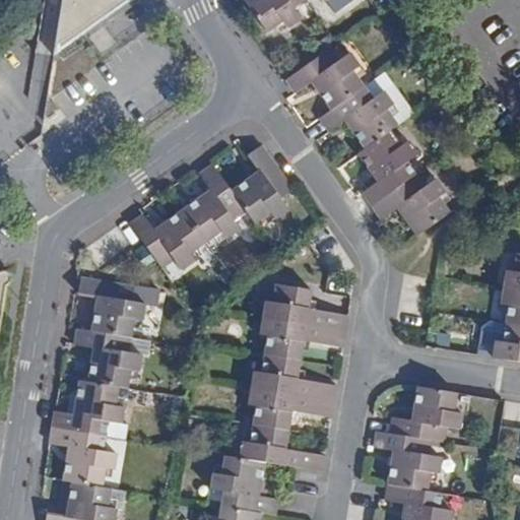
[(62,0),(54,55),(130,1),(129,0),(62,0)]
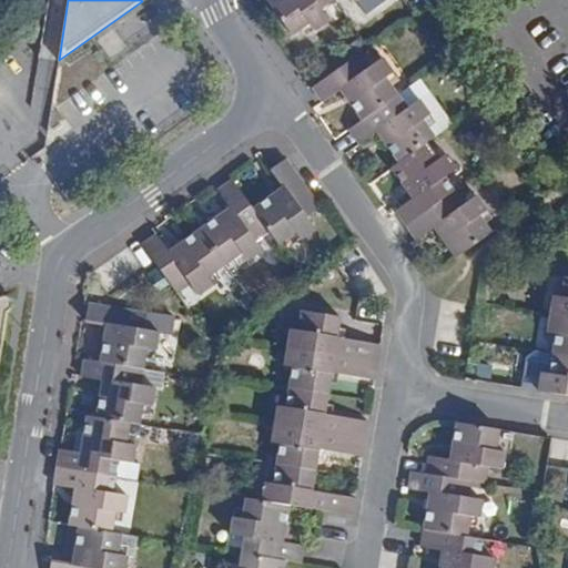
[(321,8),(331,0),(267,0),(293,36),(311,23),(315,30),(330,20),(321,8)]
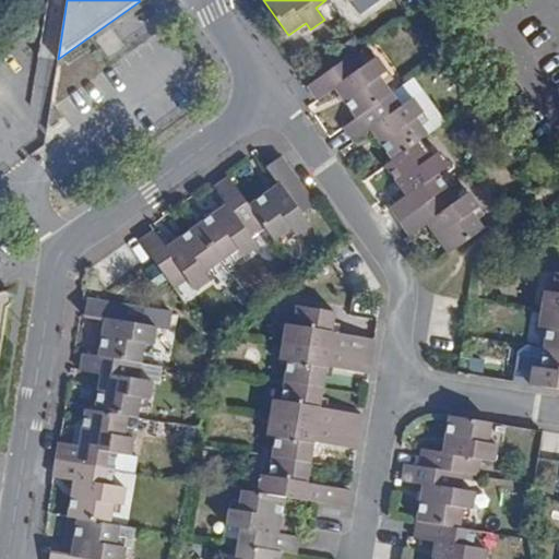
[(379,0),(352,0),(351,1),(360,14),(379,0)]
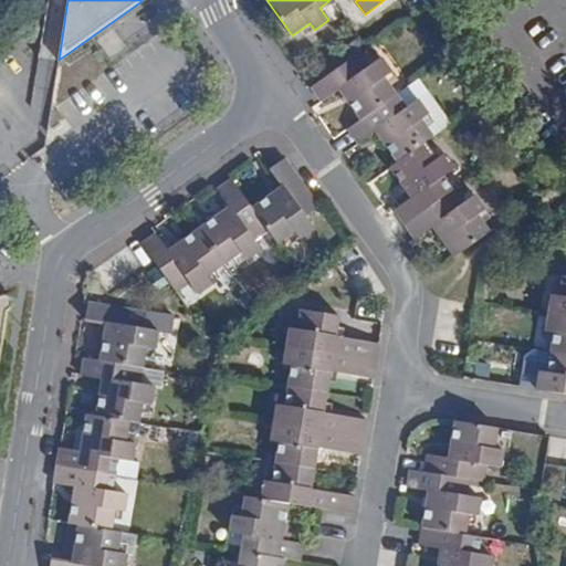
[(339,12),(334,3),(328,8),(334,16),(339,12)]
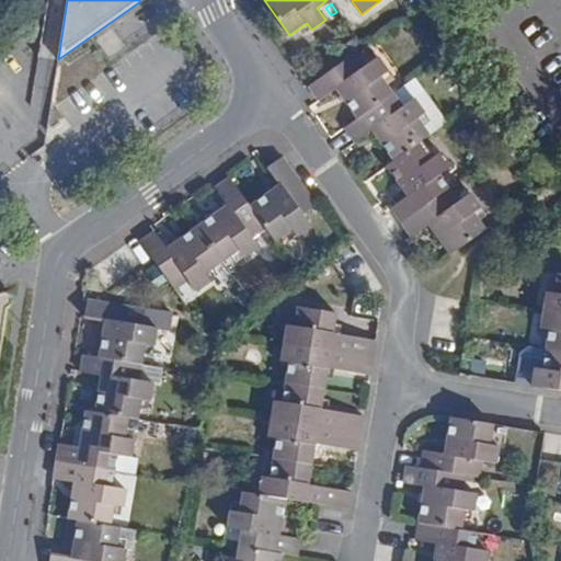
[(33,31),(33,26),(22,34),(24,36),(33,31)]
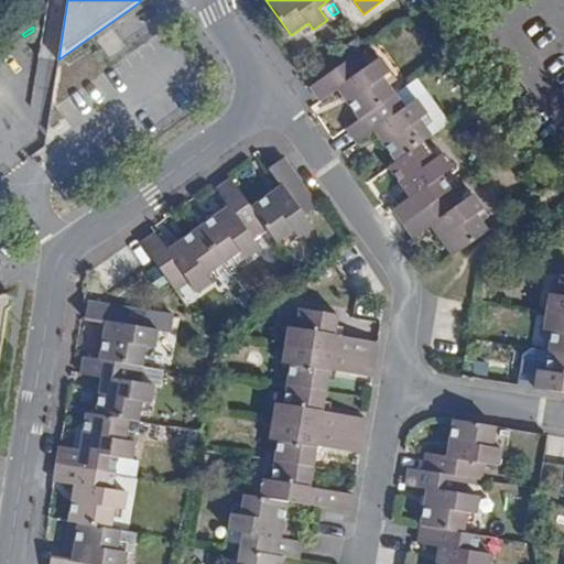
[(360,119),(396,95),(382,76),(391,69),(381,57),(369,65),(359,53),(312,87),(321,100),(322,101),(338,89),(360,119)]
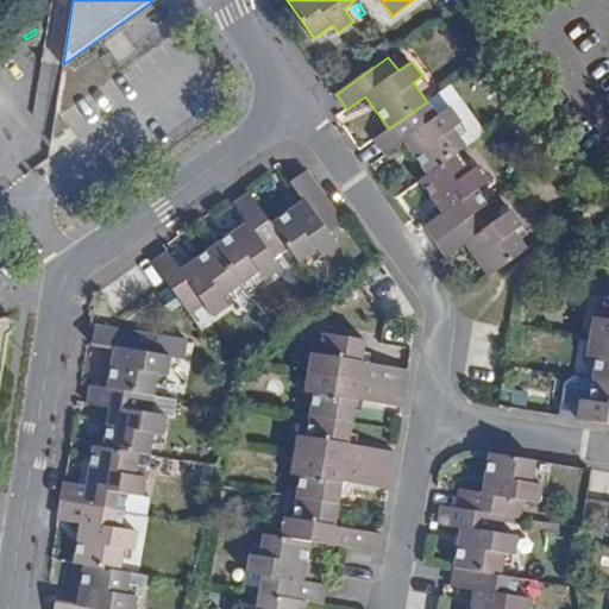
[(458,152),(466,146),(452,127),(460,121),(450,107),(437,117),(427,102),(389,129),(375,139),(385,154),(385,155),(405,142),(427,175),(458,152)]
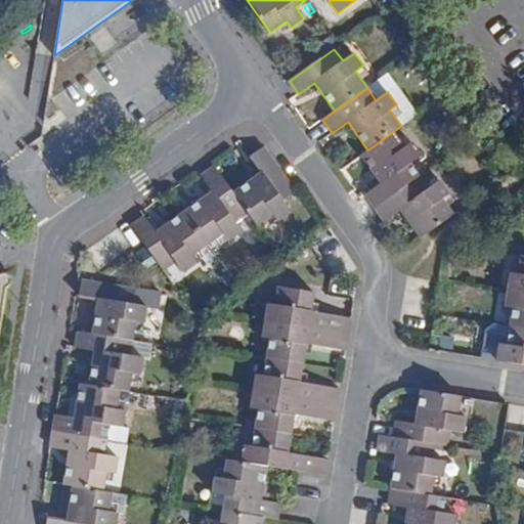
[(375,209),(418,178),(407,165),(422,155),(412,142),(405,146),(394,131),(367,150),(361,156),(382,183),(365,194),(365,195),(375,209)]
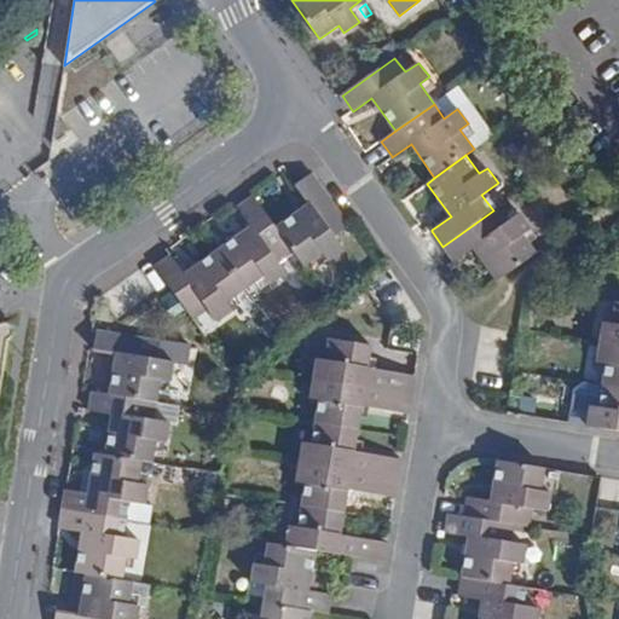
[(312,173),(296,185),(310,203),(276,227),(291,249),(304,266),(322,253),(328,261),(343,249),(335,237),(350,226),(312,173)]
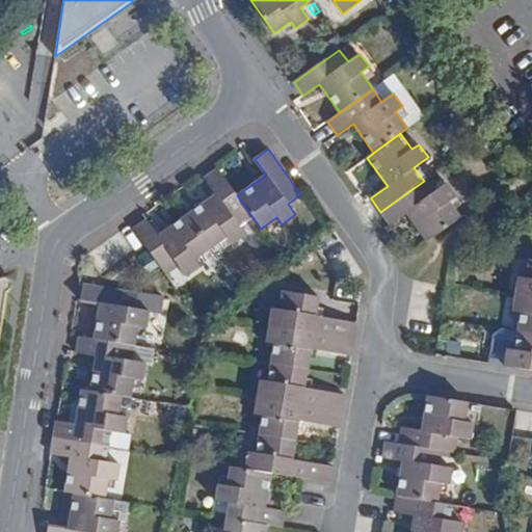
[(237,195),(218,168),(205,178),(216,194),(188,215),(211,247),(227,236),(232,243),(245,234),(238,222),(250,214),(237,195)]
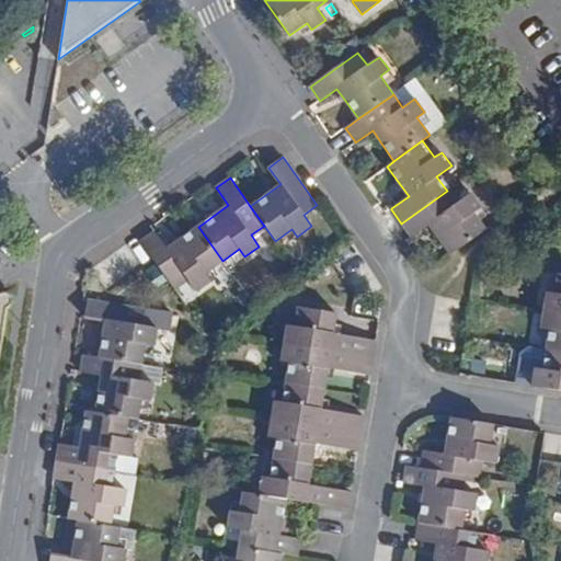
[(450,255),(485,230),(485,229),(473,213),(481,207),(471,193),(459,201),(450,189),(447,191),(401,224),(411,236),(411,238),(428,226),(450,255)]
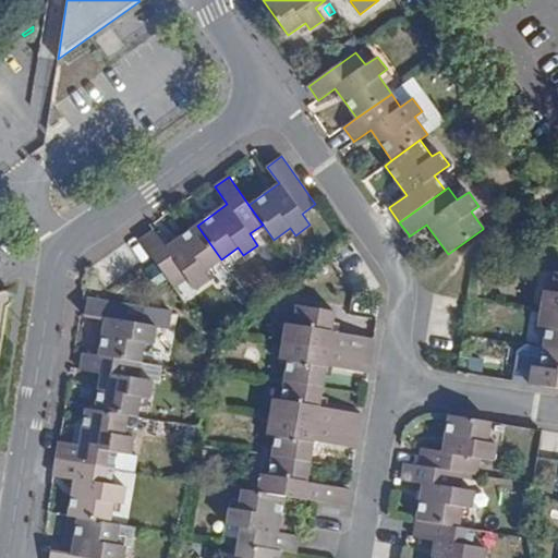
[(221,259),(197,226),(167,247),(155,230),(154,231),(141,240),(140,241),(156,264),(162,271),(174,288),(187,278),(196,290),(210,280),(204,271),(221,259)]
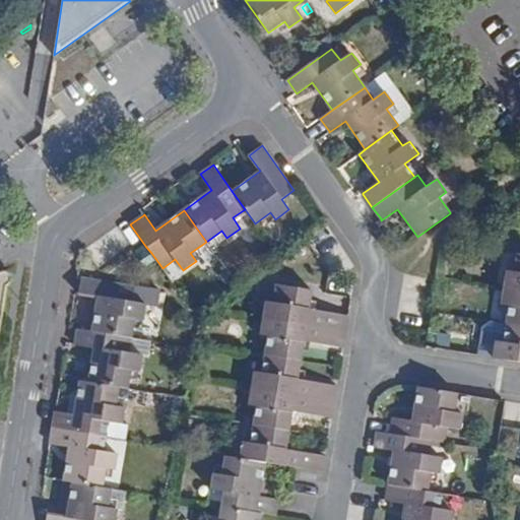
[(144,258),(151,253),(145,246),(139,251),(144,258)]
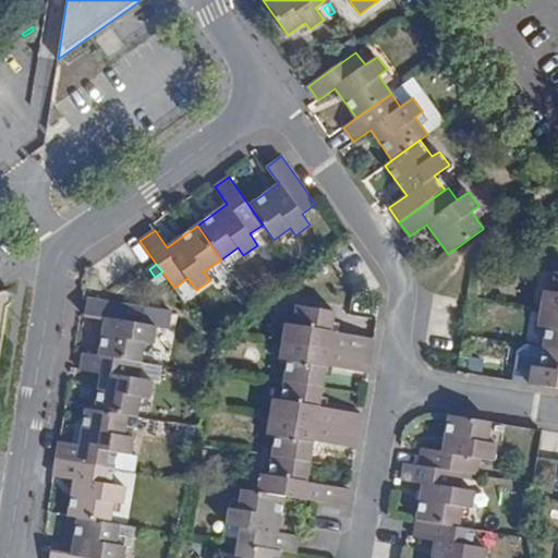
[(542,308),(557,311),(557,271),(556,271),(553,292),(544,290),(542,308)]
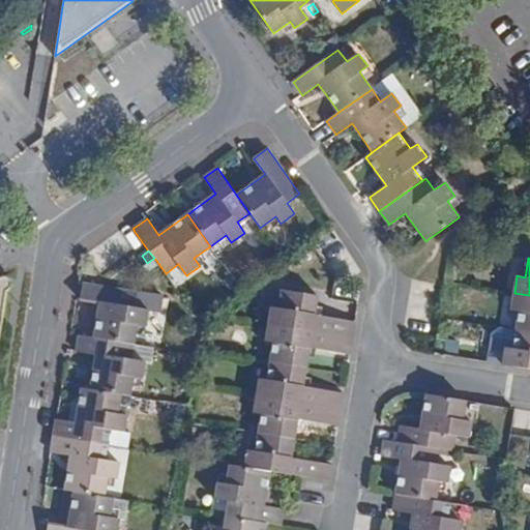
[(0,329),(6,291),(9,289),(10,288),(11,286),(11,282),(9,277),(7,276),(4,276),(2,276),(0,277),(0,329)]
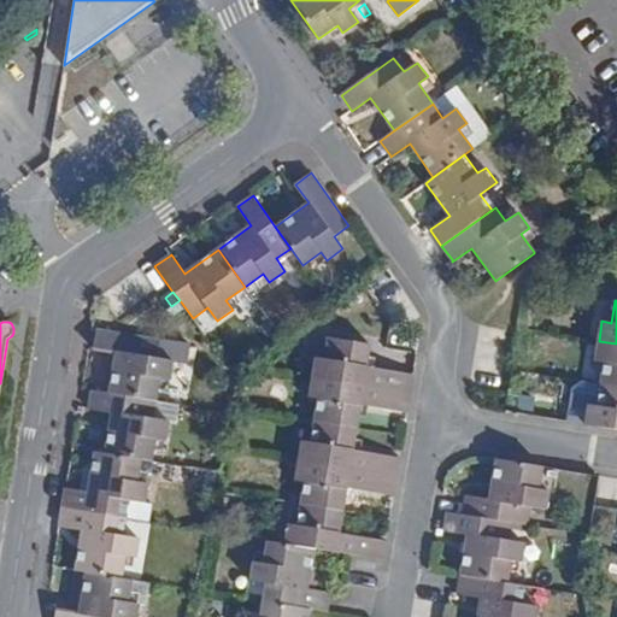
[(160,340),(97,330),(94,348),(107,351),(117,353),(113,372),(110,393),(156,401),(159,378),(170,380),(172,360),(157,358),(160,340)]
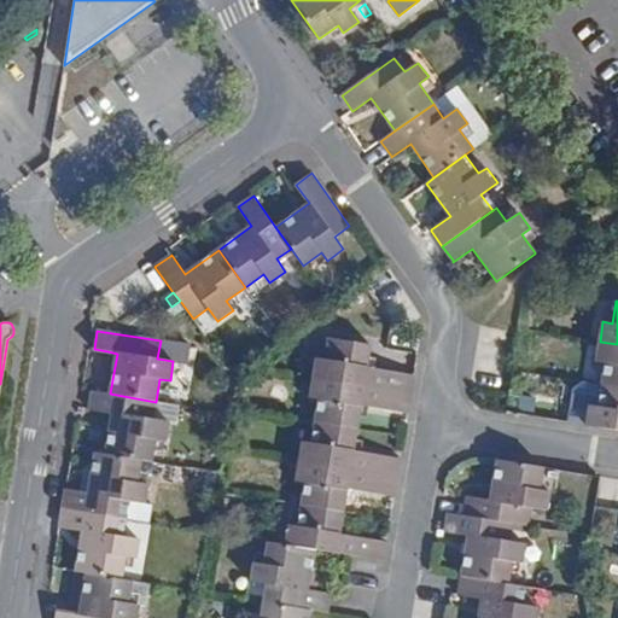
[(412,394),(415,375),(368,367),(372,345),(330,337),(326,359),(316,357),(313,378),(412,394)]
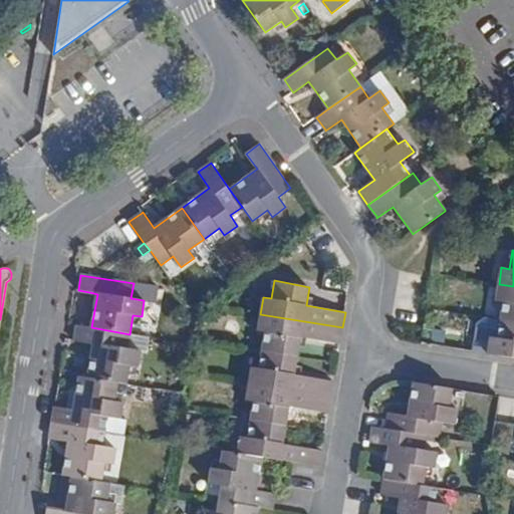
[(153,286),(134,283),(131,298),(144,300),(151,301),(153,286)]
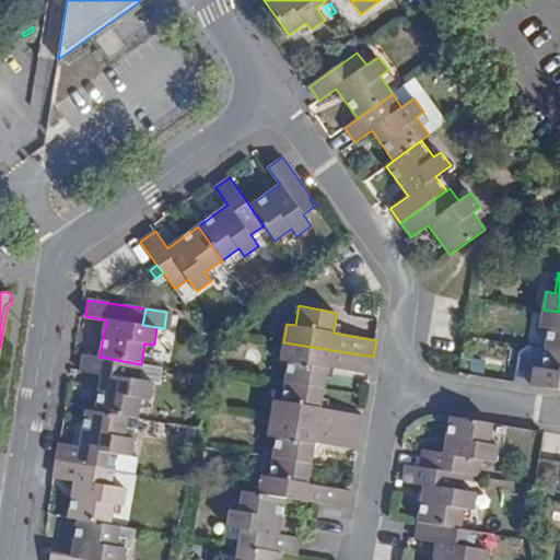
[(559,312),(544,310),(540,327),(549,328),(546,348),(546,349),(559,350),(559,312)]
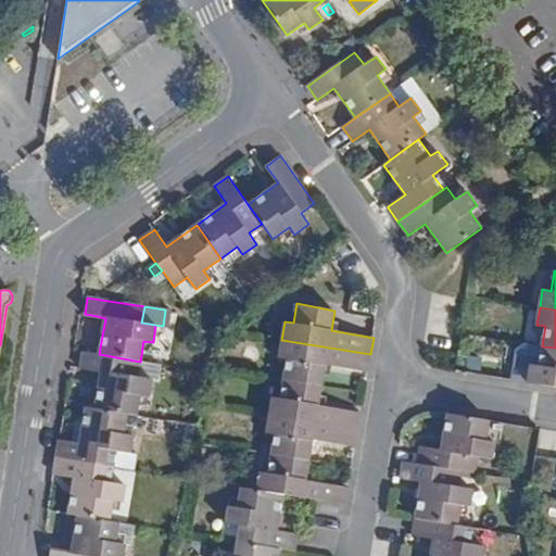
[(105,318),(97,316),(93,335),(102,336),(105,318)]
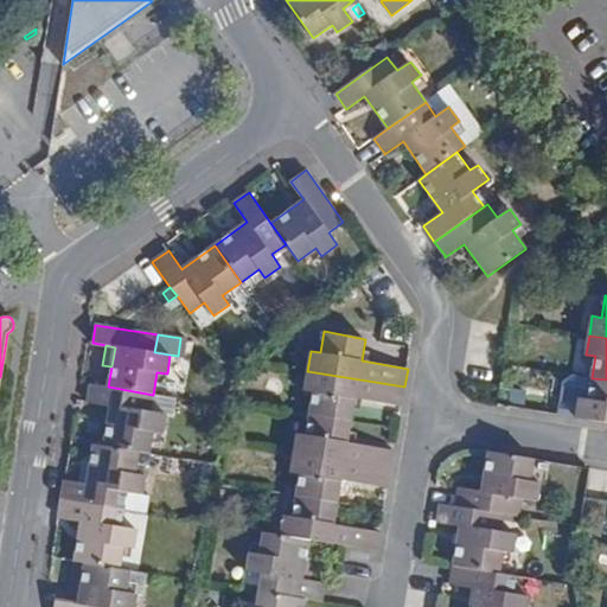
[(402,406),(404,387),(307,371),(305,390),(313,393),(310,414),(352,421),(352,420),(355,397),(402,406)]
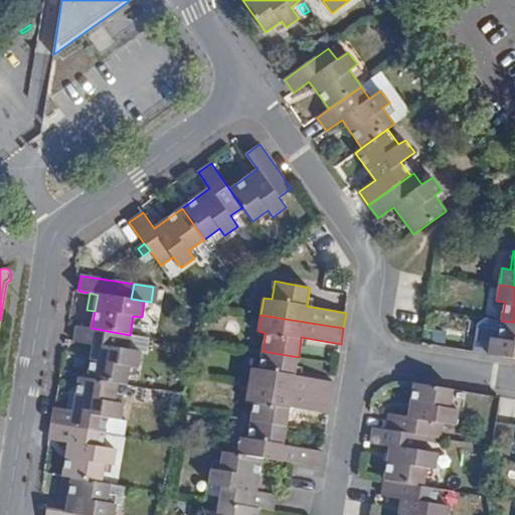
[(514,322),(502,321),(499,339),(491,338),(489,354),(514,358),(514,322)]
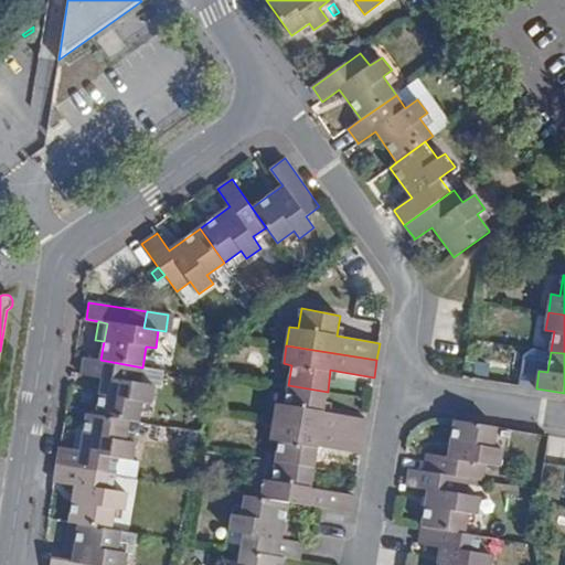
[(100,360),(85,358),(82,374),(103,377),(96,415),(129,420),(139,423),(142,402),(151,403),(155,385),(140,383),(142,368),(100,360)]
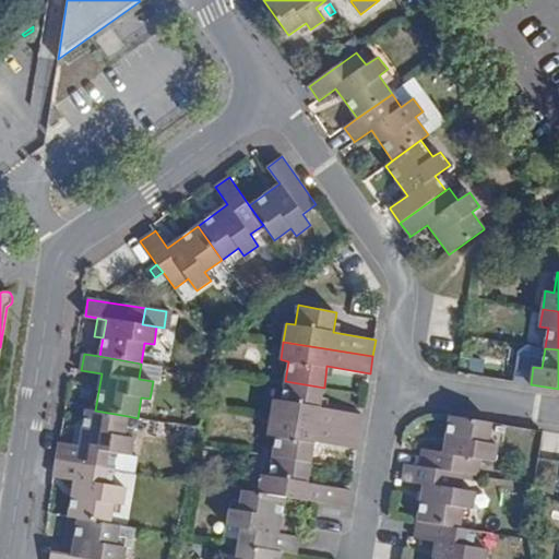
[(324,388),(285,381),(282,401),(274,400),(271,417),(360,431),(363,415),(320,407),(324,388)]
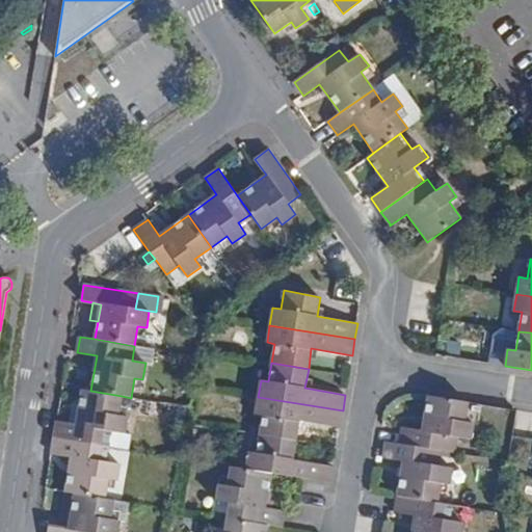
[(56,421),(54,437),(108,447),(111,431),(125,432),(128,416),(118,415),(122,396),(90,391),(82,390),(79,409),(76,424),(70,423),(56,421)]
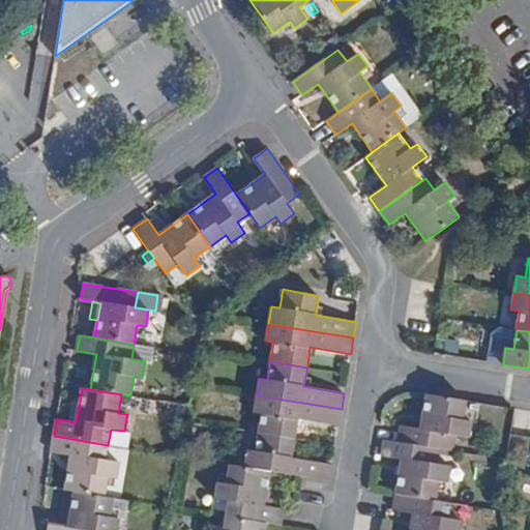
[(399,442),(439,448),(452,450),(455,435),(469,438),(471,421),(463,419),(466,401),(427,394),(421,429),(401,427),(399,442)]
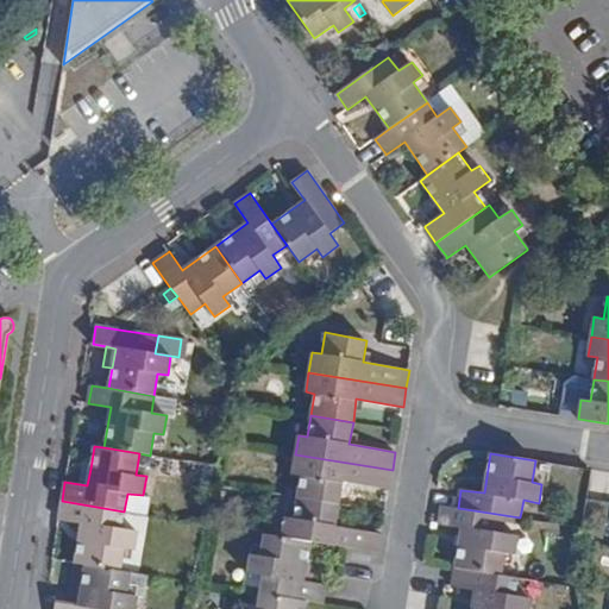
[(393,470),(295,454),(292,475),(301,476),(297,497),(339,504),(343,482),(389,489),(393,470)]
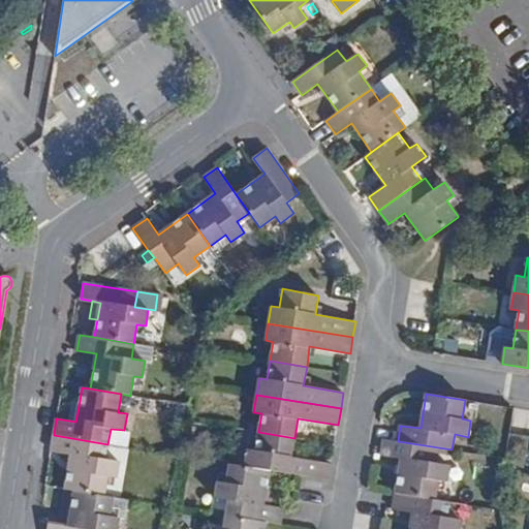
[(173,402),(164,401),(163,410),(170,412),(173,402)]
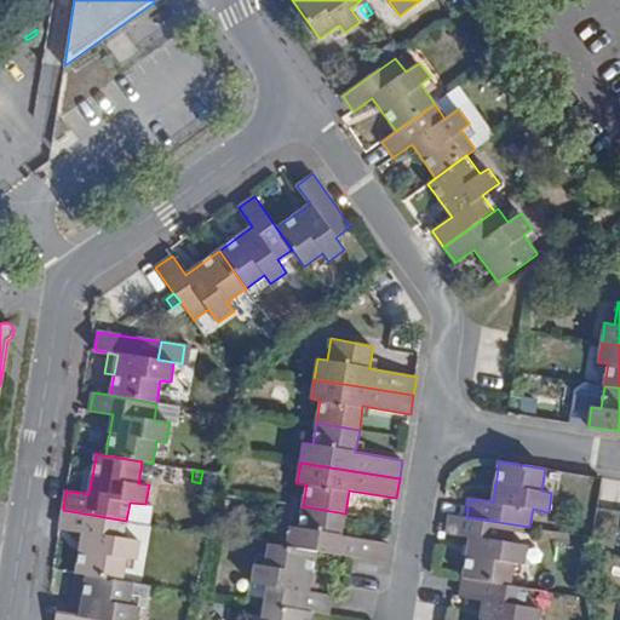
[(89,494),(92,477),(84,476),(81,493),(89,494)]
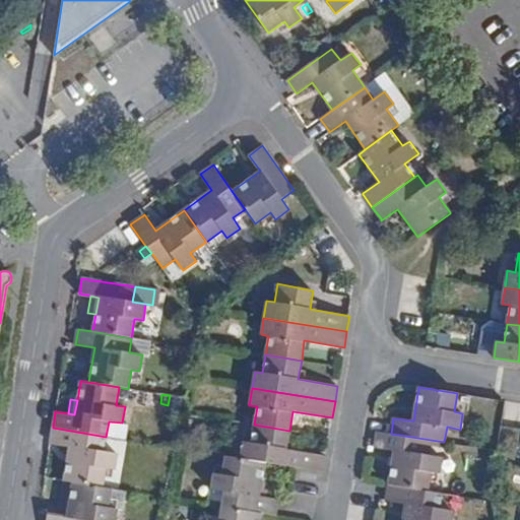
[(129,425),(122,423),(109,421),(106,437),(126,440),(129,425)]
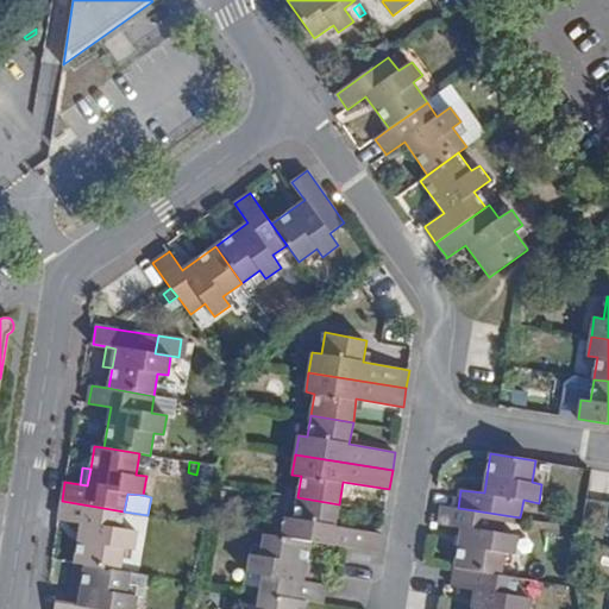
[(297,497),(282,495),(278,516),(286,518),(294,519),(297,497)]
